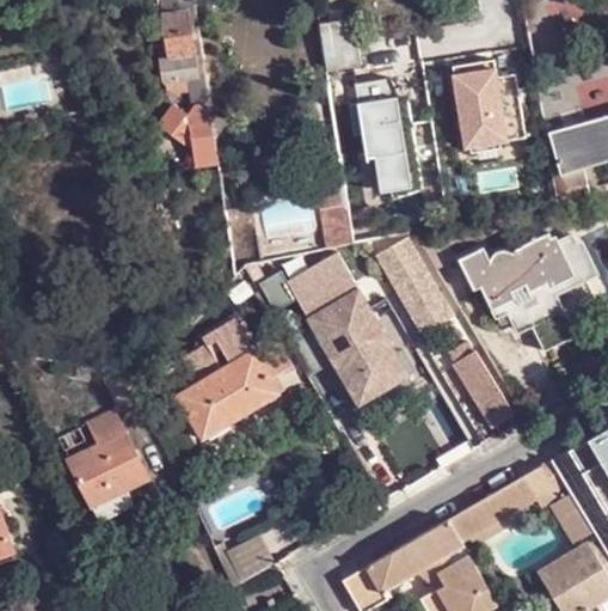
[(189,0),(154,0),(155,4),(165,1),(167,14),(185,11),(191,10),(189,0)]
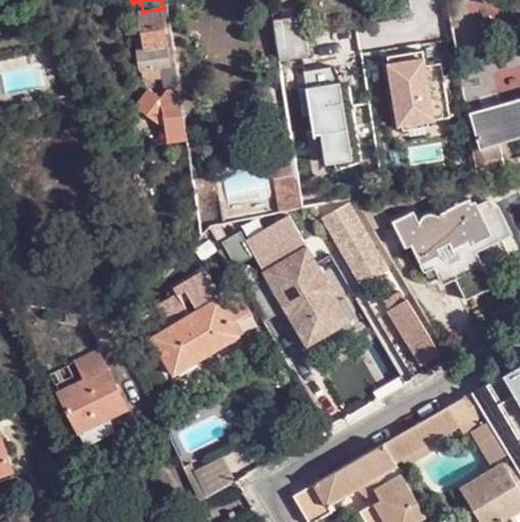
[(168,64),(158,9),(143,12),(137,13),(143,50),(135,51),(138,70),(140,69),(168,64)]
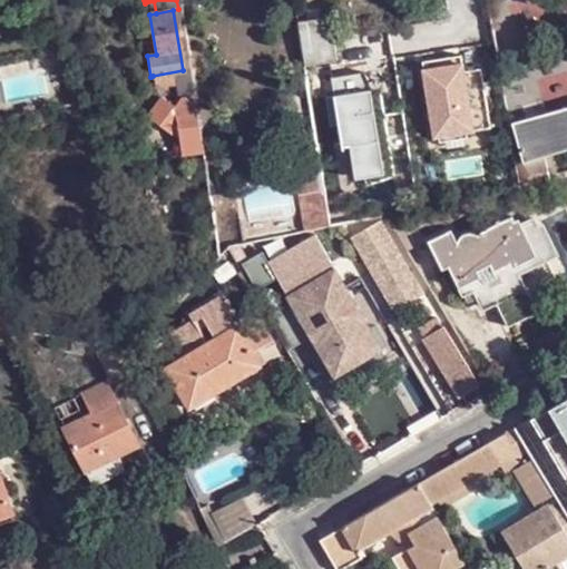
[(301,66),(313,65),(335,60),(329,17),(294,22),(301,66)]
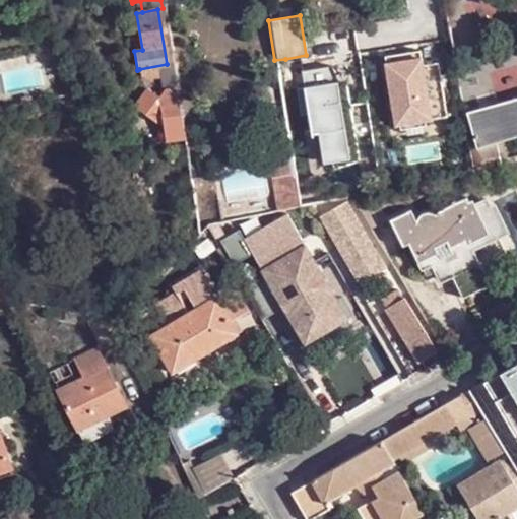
[(383,59),(394,127),(446,119),(437,65),(421,67),(418,53),(383,59)]
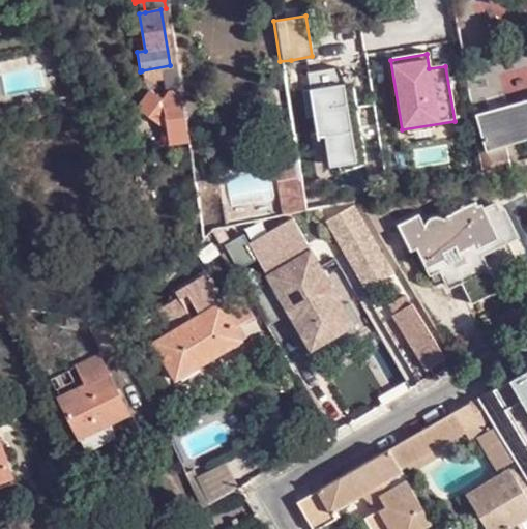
[(280,61),(285,88),(295,86),(291,60),(280,61)]
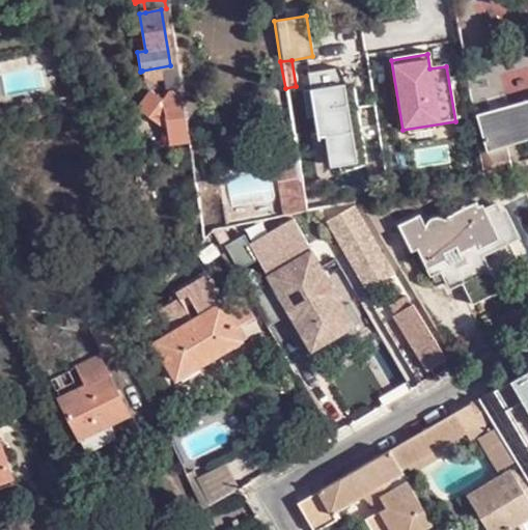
[(175,76),(174,65),(170,65),(142,71),(143,80),(163,78),(175,76)]
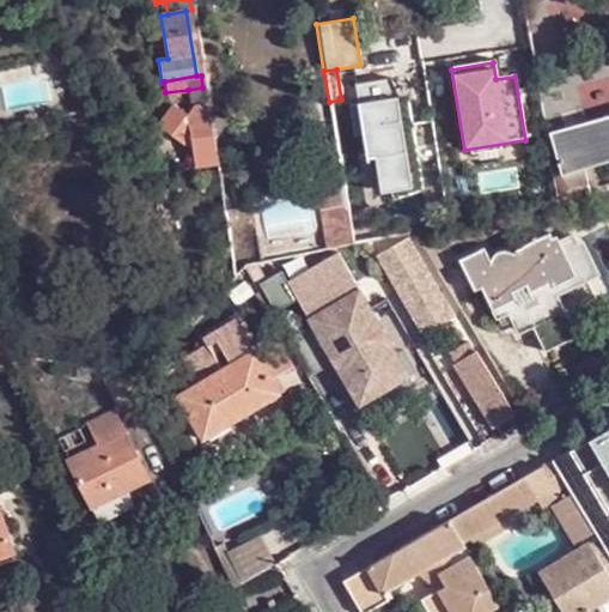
[(205,103),(202,88),(188,90),(190,105),(205,103)]
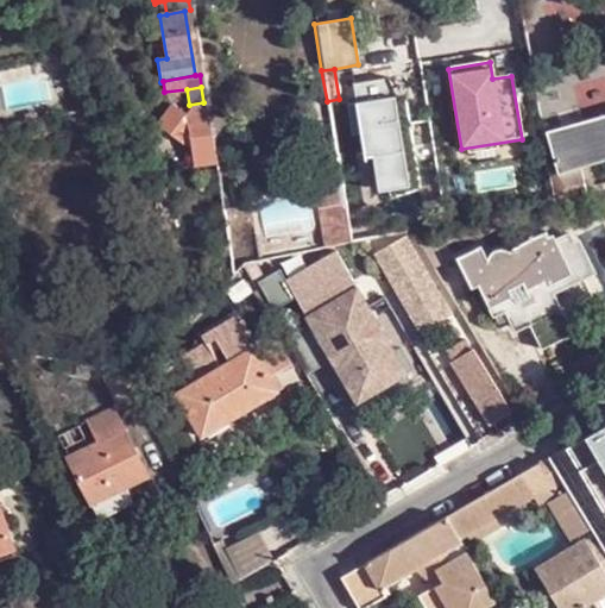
[(213,156),(203,102),(189,105),(188,113),(174,101),(158,120),(181,139),(189,130),(193,130),(195,140),(200,140),(203,157),(213,156)]
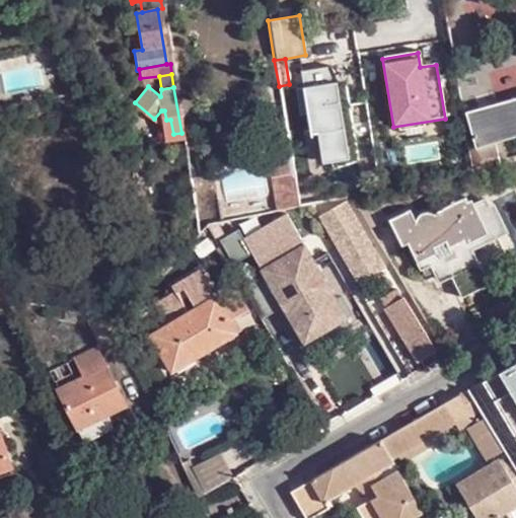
[(515,99),(465,116),(474,150),(493,145),(515,138),(515,99)]
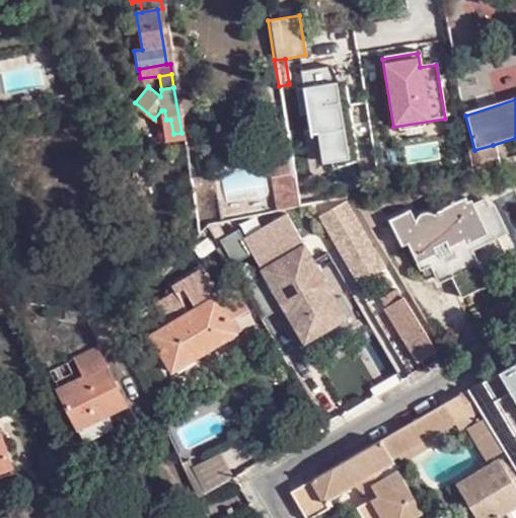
[(474,150),(468,152),(472,173),(497,168),(493,145),(474,150)]
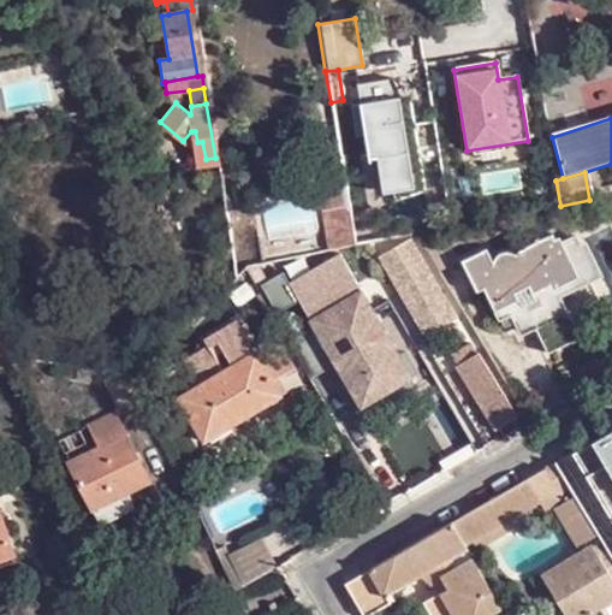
[(349,216),(352,235),(363,232),(361,213),(349,216)]
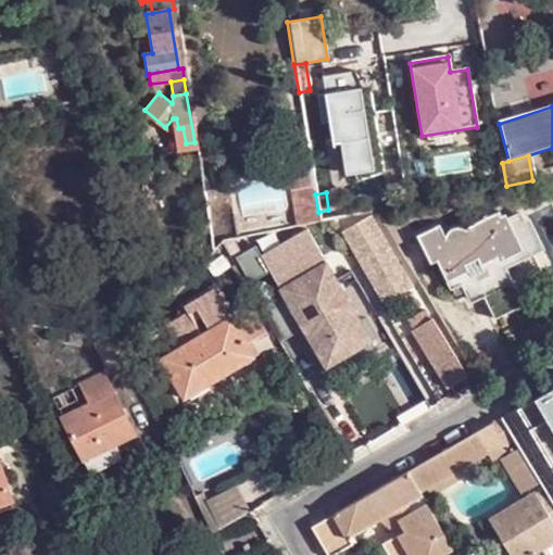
[(364,213),(368,212),(369,212),(367,201),(328,210),(318,212),(321,222),(330,221),(364,213)]
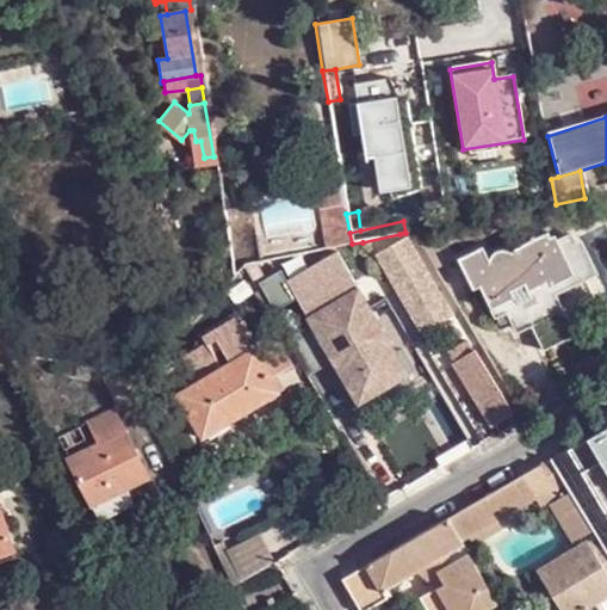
[(596,273),(581,240),(576,232),(551,242),(545,233),(519,244),(516,244),(505,248),(500,250),(491,252),(488,260),(481,246),(456,258),(471,288),(478,285),(491,316),(505,312),(514,332),(530,326),(540,350),(574,334),(569,324),(553,296),(596,273)]
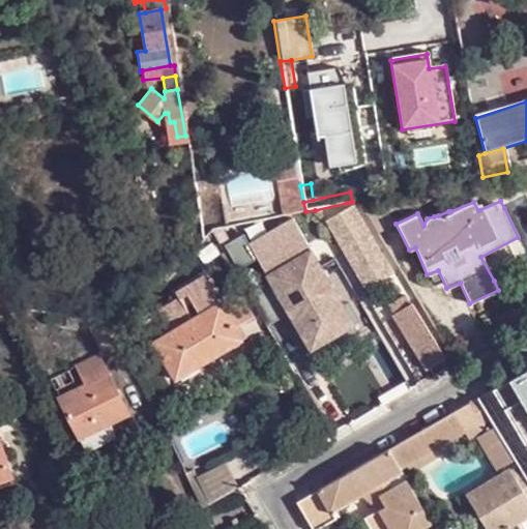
[(330,228),(353,215),(348,205),(323,212),(330,228)]
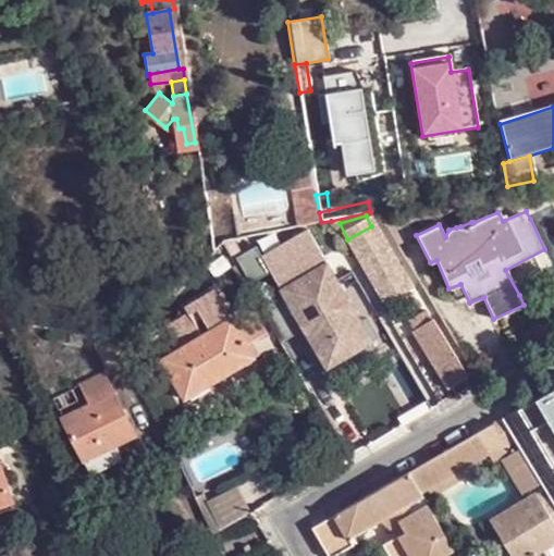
[(368,275),(392,261),(371,226),(347,239),(356,257),(368,275)]
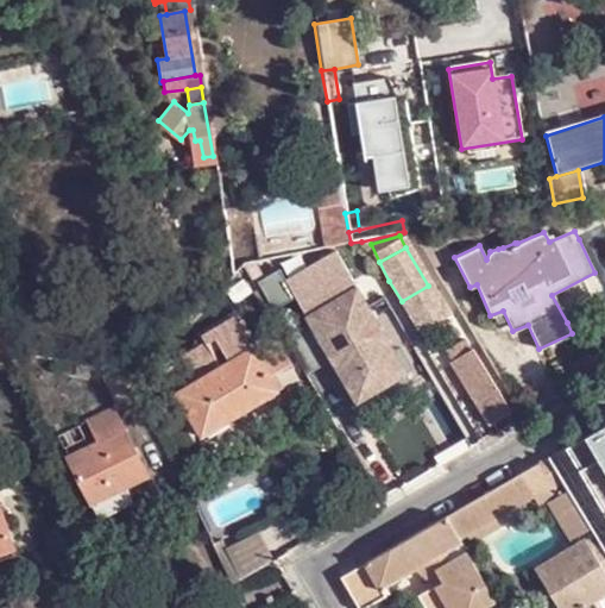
[(281,284),(289,299),(292,296),(304,318),(354,288),(333,252),(281,284)]
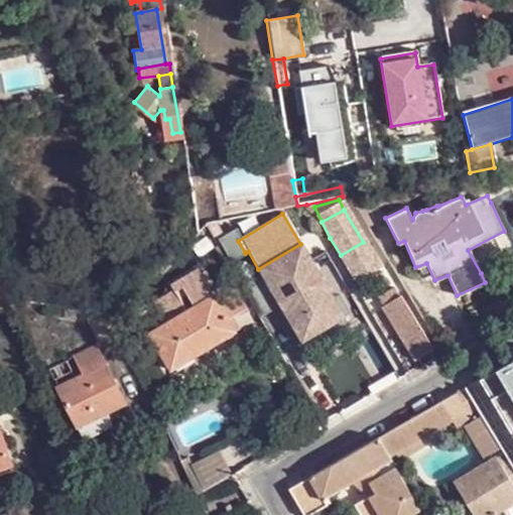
[(214,242),(226,264),(245,253),(238,241),(232,231),(222,237),(218,239),(214,242)]
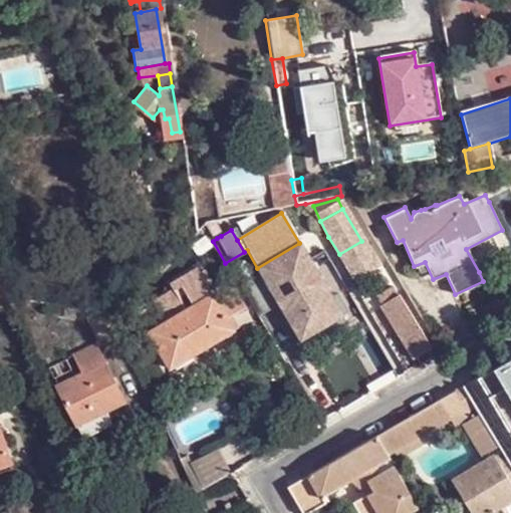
[(373,261),(361,241),(339,254),(350,273),(373,261)]
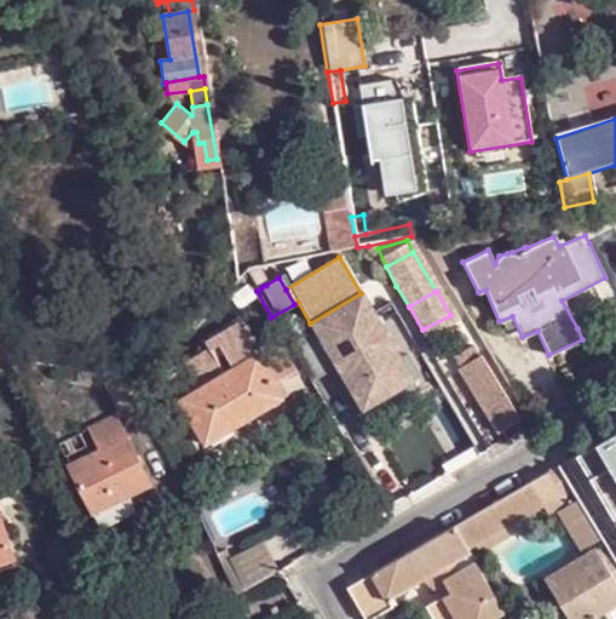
[(361,293),(310,324),(322,344),(372,314),(370,310),(361,293)]
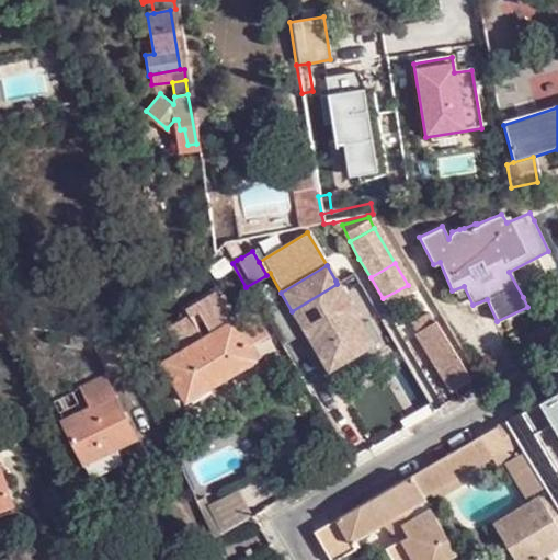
[(337,284),(350,305),(356,300),(342,276),(336,281),(337,284)]
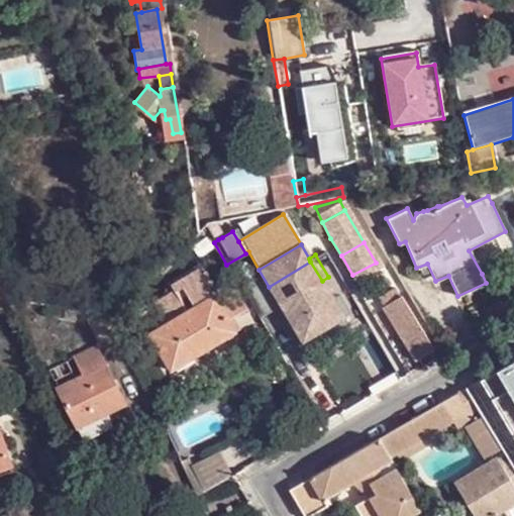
[(269,287),(291,325),(333,300),(333,298),(322,281),(310,262),(269,287)]
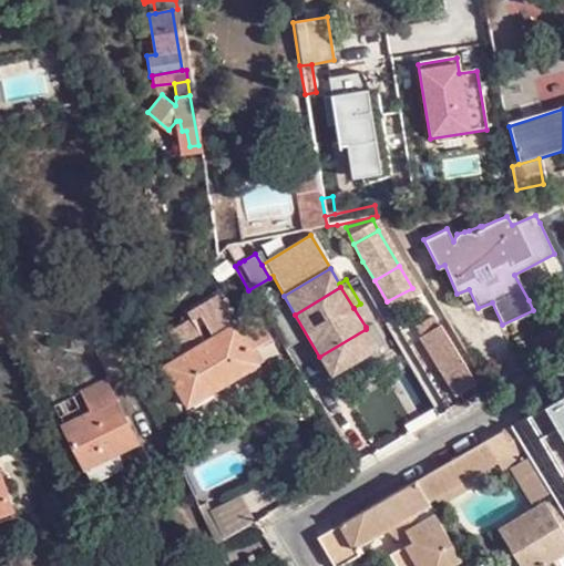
[(162,367),(186,407),(258,366),(234,325),(216,295),(186,314),(191,320),(168,333),(182,354),(162,367)]
